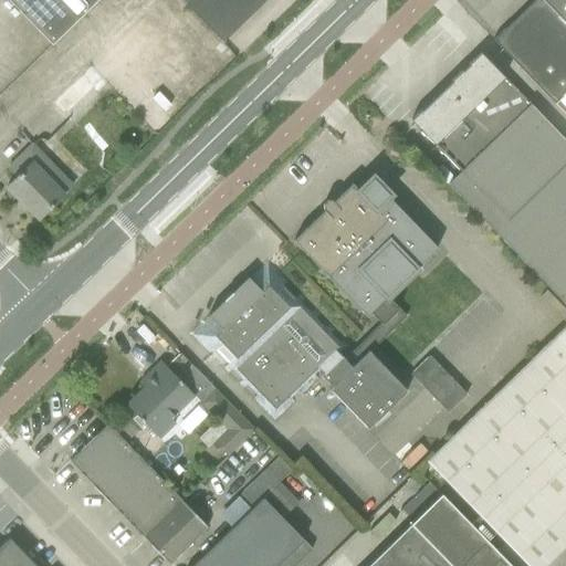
[(6,0),(51,45),(97,0),(6,0)]
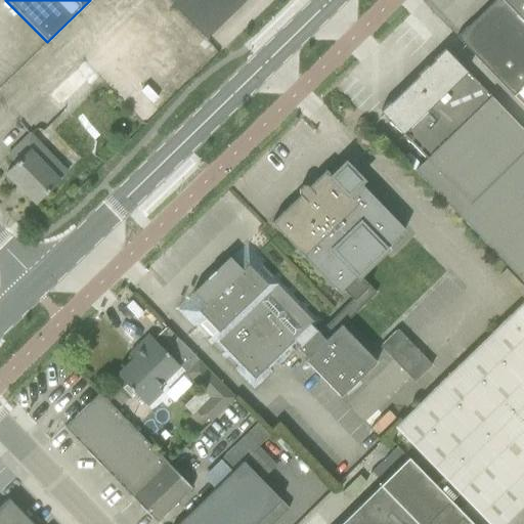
[(167,0),(205,38),(244,0),(167,0)]
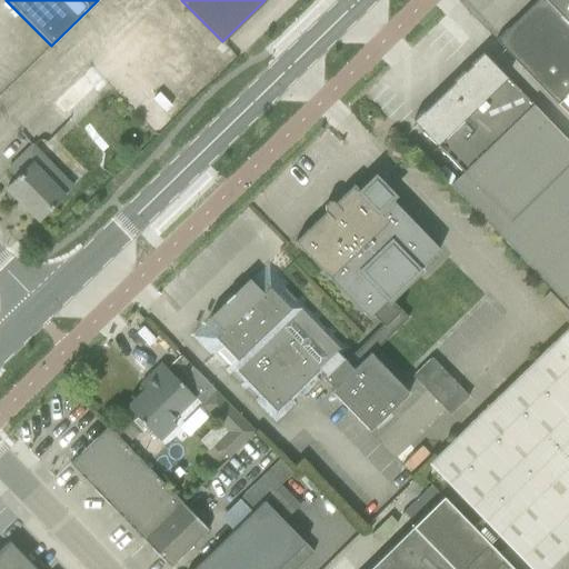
[(568,0),(537,0),(507,30),(495,41),(568,117),(568,0)]
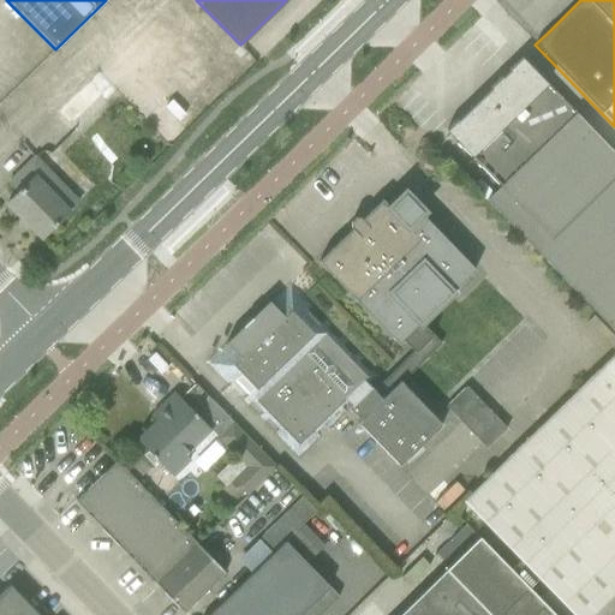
[(614,154),(529,66),(521,58),(513,65),(446,131),(501,189),(487,202),(614,333),(614,154)]
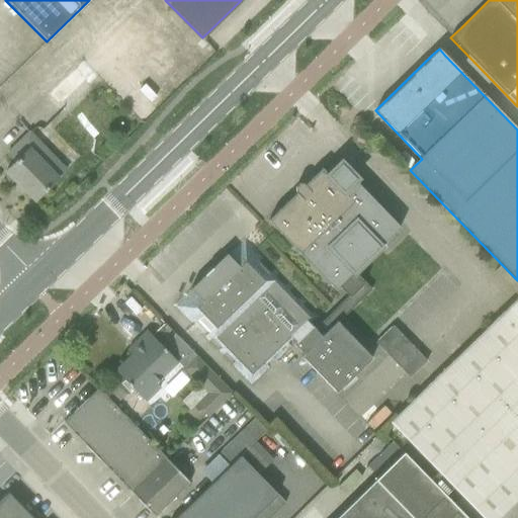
[(63,110),(97,77),(83,61),(48,95),(63,110)]
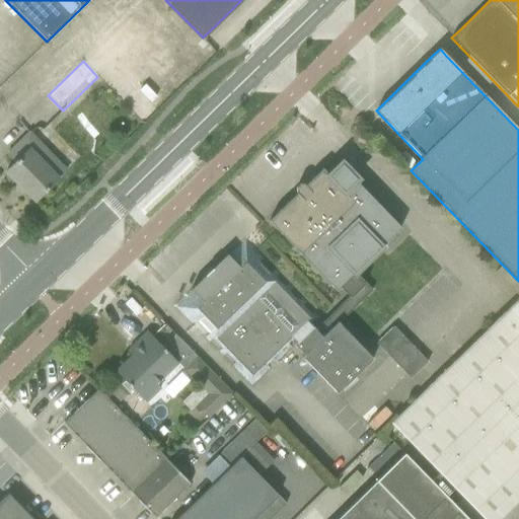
[(156,112),(142,96),(115,69),(101,82),(143,124),(156,112)]
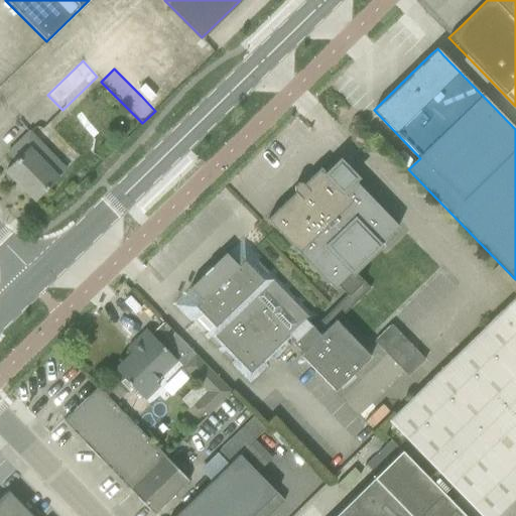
[(34,201),(66,170),(28,132),(7,154),(14,162),(5,170),(34,201)]
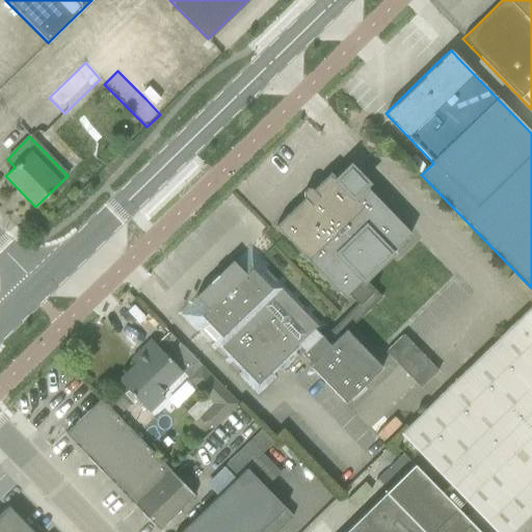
[(365,277),(410,234),(348,170),(326,191),(319,184),(313,191),(311,189),(307,189),(302,193),(302,197),(304,200),(275,227),(344,298),(350,292),(360,302),(323,338),(321,336),(329,327),(322,321),(319,324),(309,314),(313,311),(309,307),(304,310),(295,300),(299,296),(295,292),(291,296),(281,286),(285,282),(281,277),(277,282),(265,268),(269,265),(250,246),(234,263),(233,262),(195,297),(196,299),(179,316),(197,335),(201,330),(213,343),(209,347),(213,351),(217,347),(228,357),(223,362),(228,366),(232,362),(241,372),(237,376),(258,397),(275,379),(272,375),(277,370),(281,374),(298,357),(294,353),(299,348),(313,362),(311,364),(346,401),(384,366),(349,329),(382,296),(365,277)]
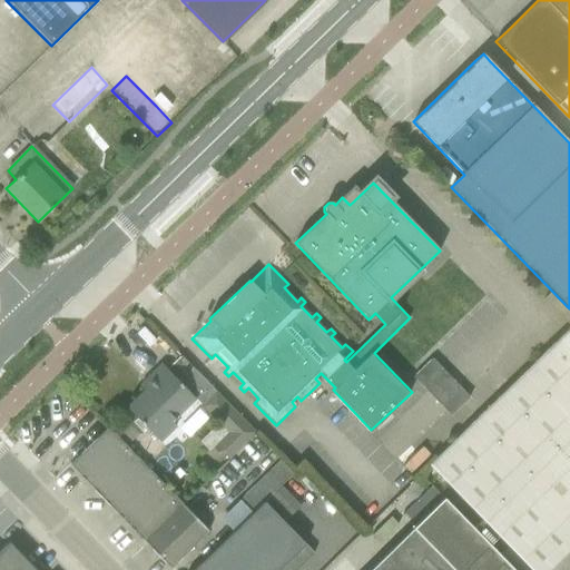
[(569,326),(429,464),(497,536),(488,544),(504,561),(513,552),(530,569),(550,569),(569,550),(569,326)]
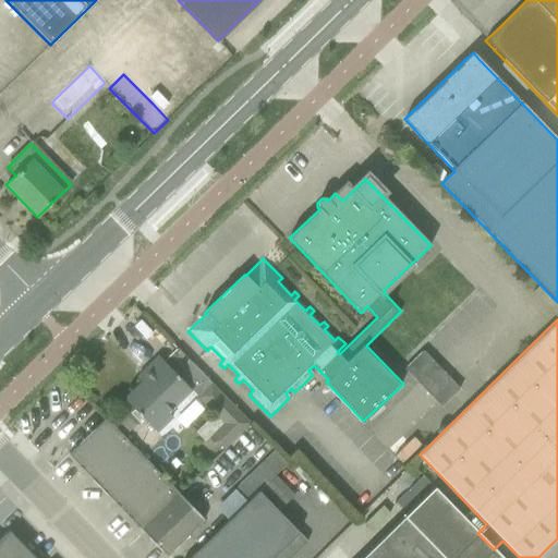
[(147,377),(124,400),(134,410),(142,419),(156,433),(172,417),(167,412),(191,390),(164,362),(158,358),(142,373),(147,377)]
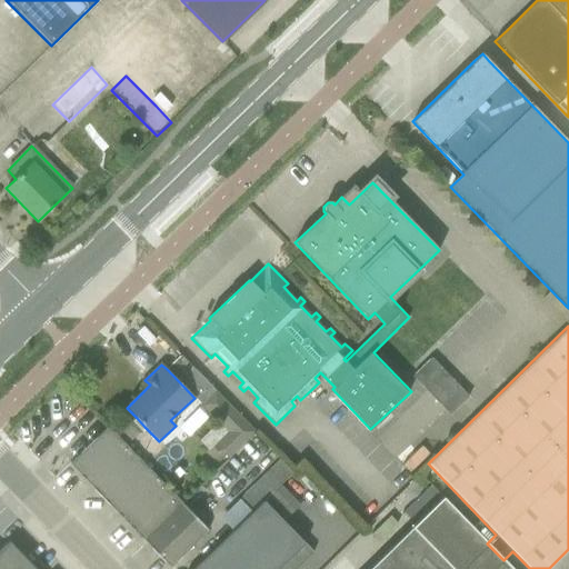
[(215,391),(201,405),(218,422),(228,432),(215,445),(228,458),(255,432),(215,391)]
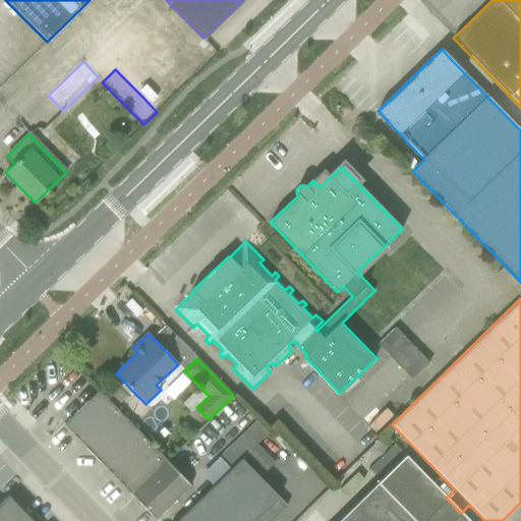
[(125,383),(111,396),(118,404),(132,391),(125,383)]
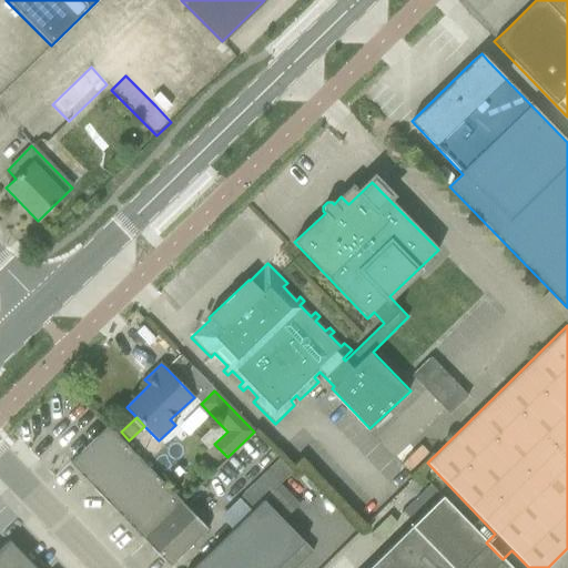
[(217,422),(199,440),(208,450),(214,444),(227,432),(226,432),(217,422)]
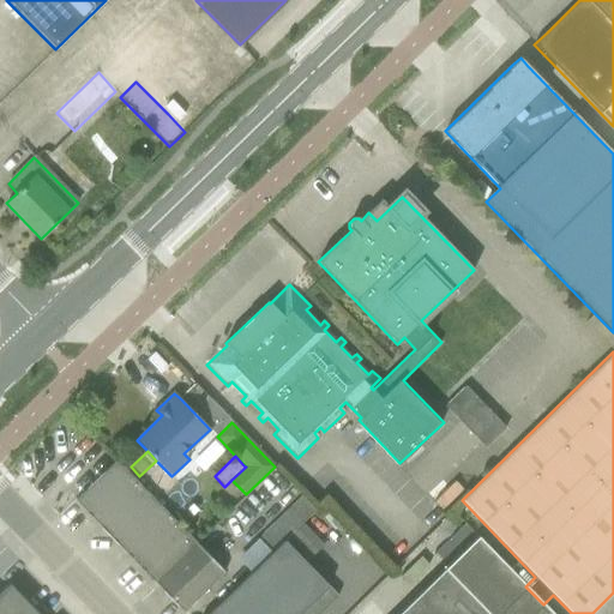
[(224,572),(200,547),(115,461),(74,500),(182,613),(224,572)]
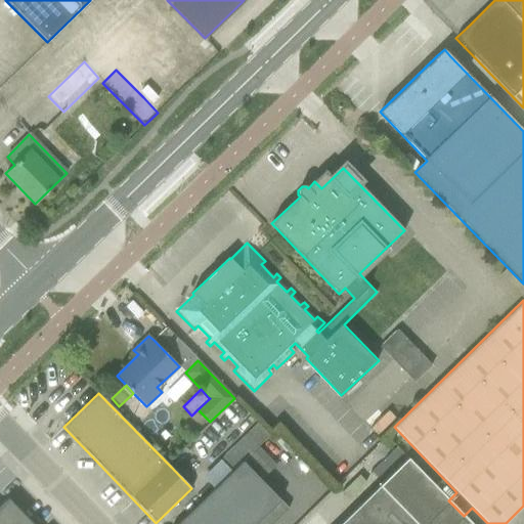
[(257,447),(242,463),(259,481),(274,466),(257,447)]
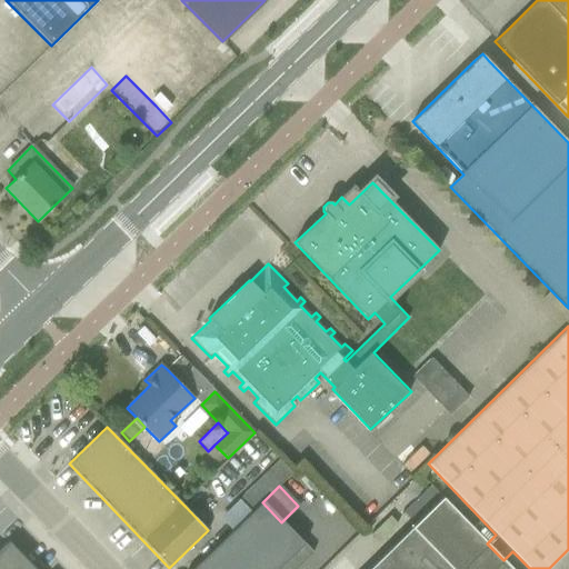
[(511,568),(503,560),(487,543),(442,498),(368,568),(511,568)]
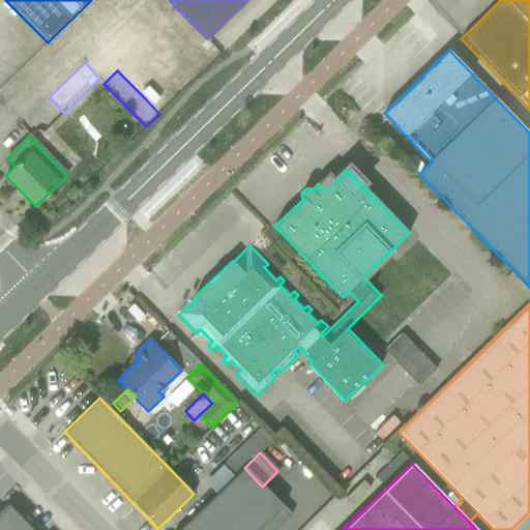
[(262,487),(244,468),(243,468),(180,529),(272,529),(289,513),(262,487)]
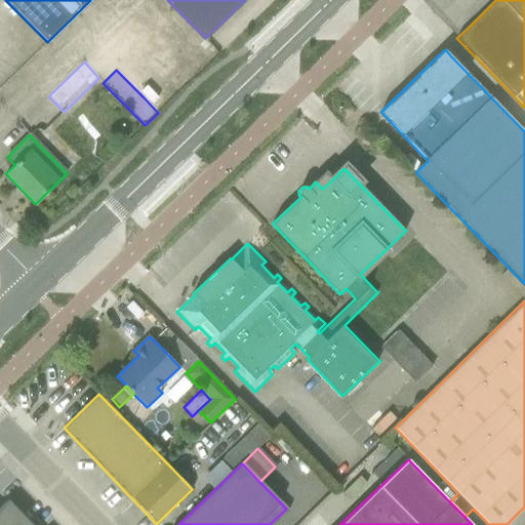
[(0,524),(36,524),(10,498),(0,509),(0,524)]
